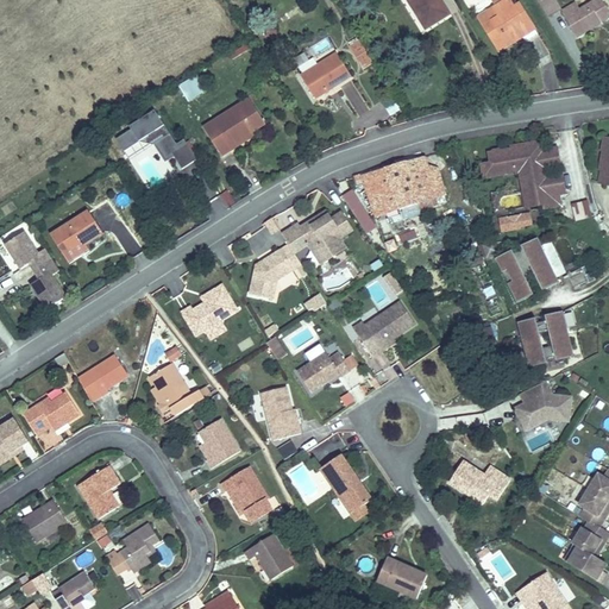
[(408,0),(426,29),(450,14),(440,0),(437,0),(435,1),(435,0),(408,0)]
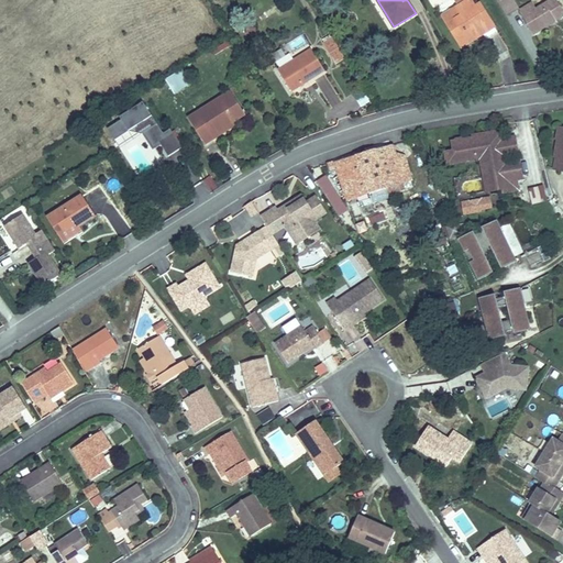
[(457,0),(456,1),(460,7),(464,13),(455,19),(459,23),(450,29),(459,43),(467,37),(470,42),(478,36),(476,32),(481,30),(483,34),(495,28),(481,3),(475,7),(471,0),(457,0)]
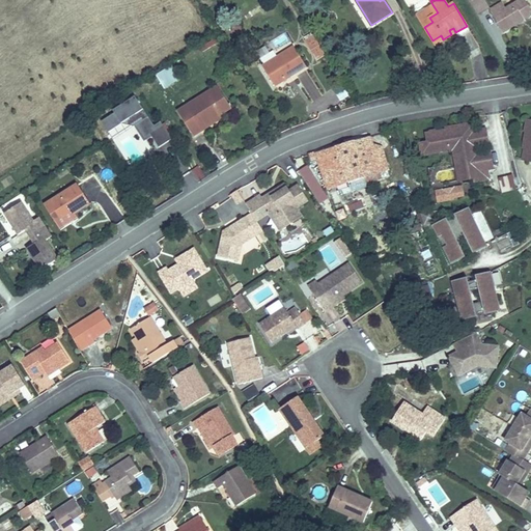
[(482,0),(467,0),(476,14),(487,7),(482,0)]
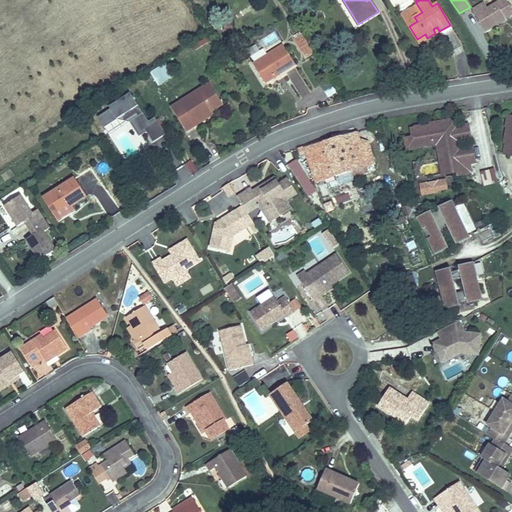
[(511,9),(506,0),(500,0),(487,8),(482,11),(484,14),(476,18),(485,32),(492,27),(490,25),(504,17),(506,19),(511,15),(511,9)]
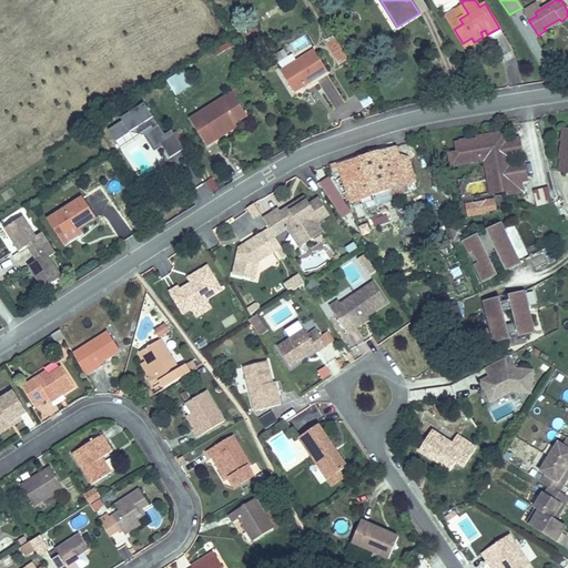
[(540,9),(537,2),(523,11),(528,20),(537,16),(535,12),(540,9)]
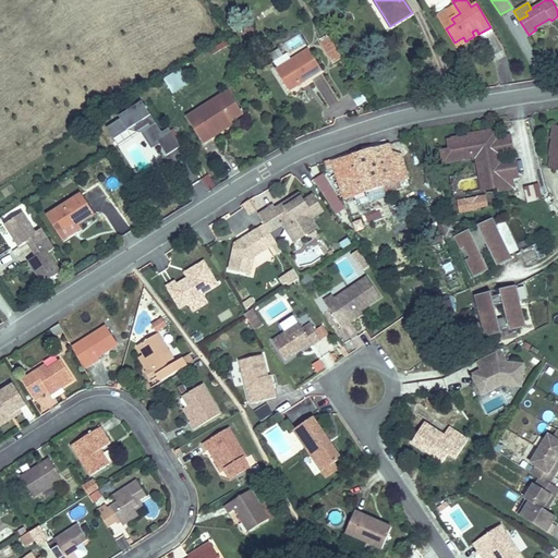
[(439,16),(446,28),(455,23),(451,19),(460,13),(456,7),(439,16)]
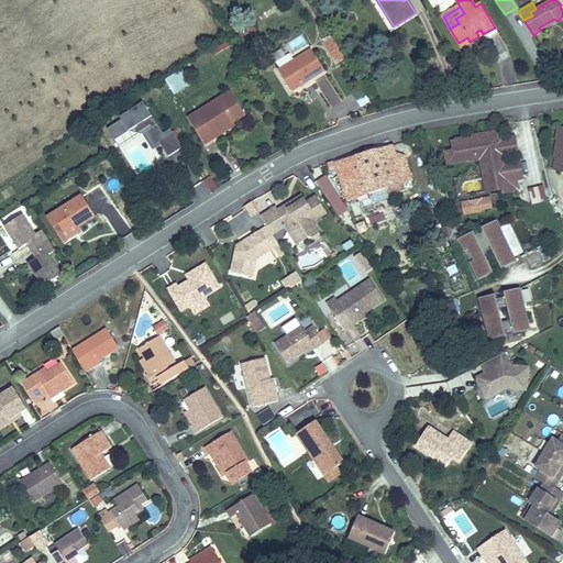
[(541,30),(556,21),(554,19),(539,28),(541,30)]
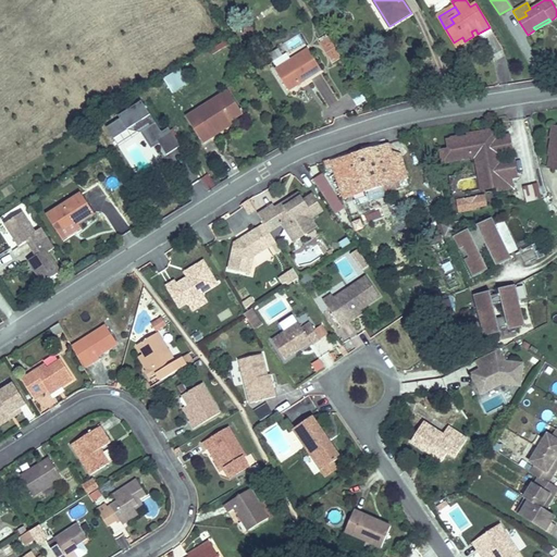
[(332,41),(329,37),(320,42),(323,47),(332,41)]
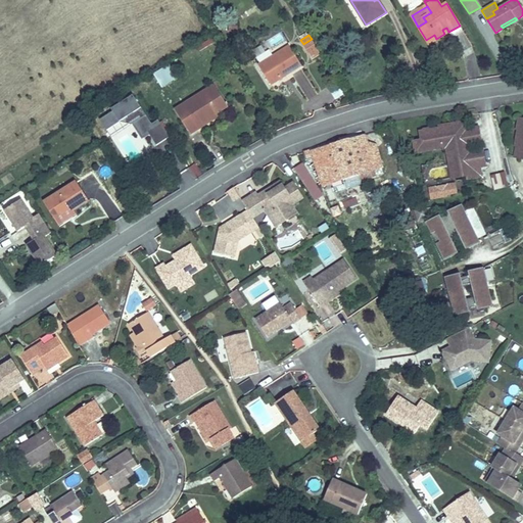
[(426,40),(429,44),(436,39),(434,35),(426,40)]
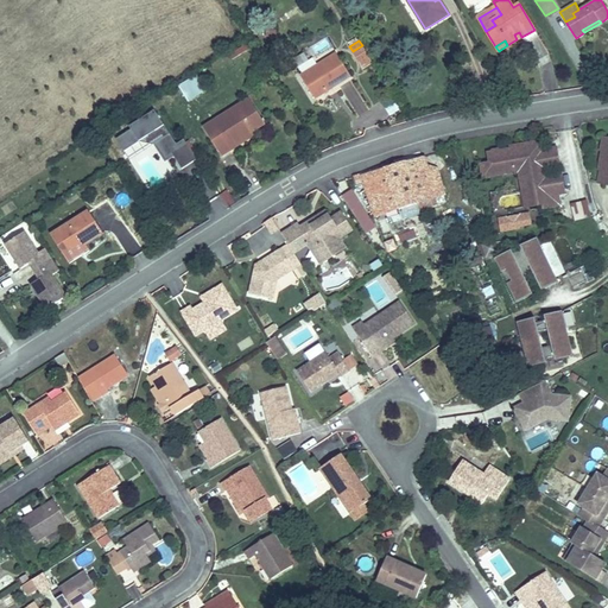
[(232,59),(251,49),(247,44),(229,55),(232,59)]
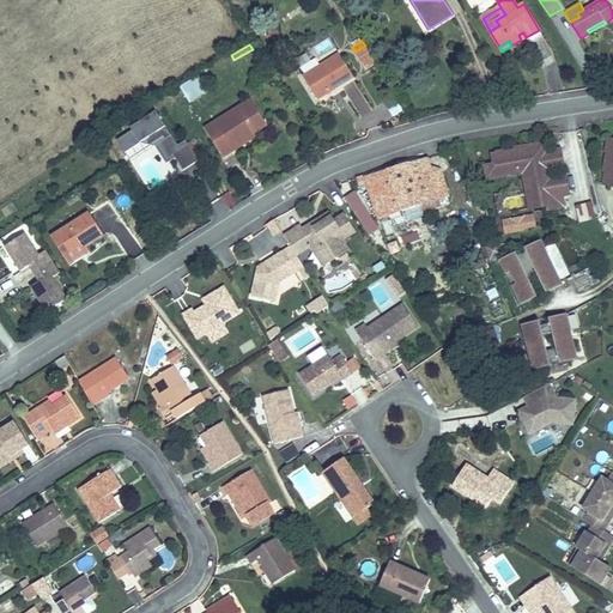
[(365,46),(356,52),(364,65),(374,59),(365,46)]
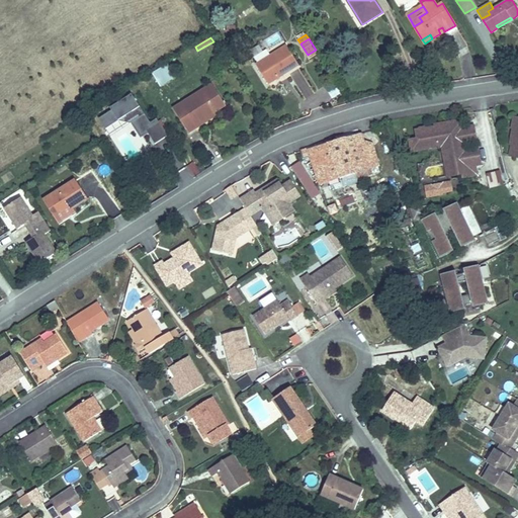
[(286,46),(256,65),(268,84),(298,65),(286,46)]
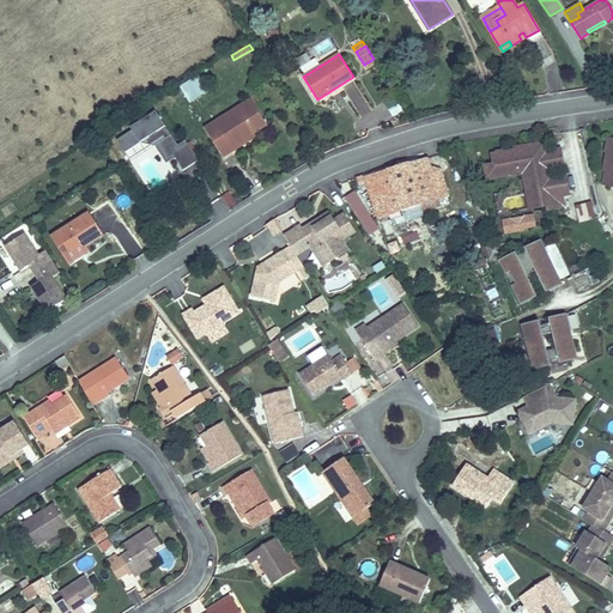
[(376,64),(374,59),(364,65),(366,70),(376,64)]
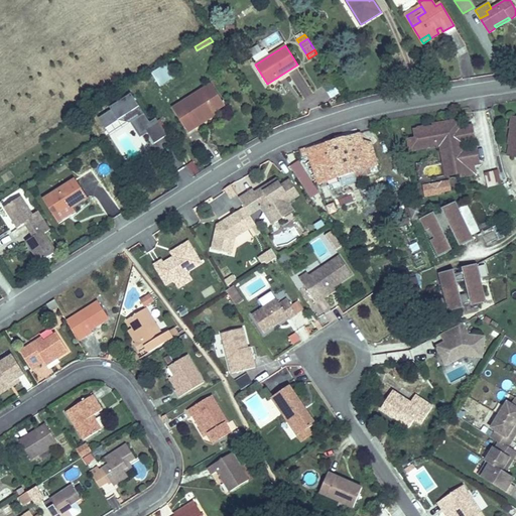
[(175,77),(167,63),(152,74),(160,87),(175,77)]
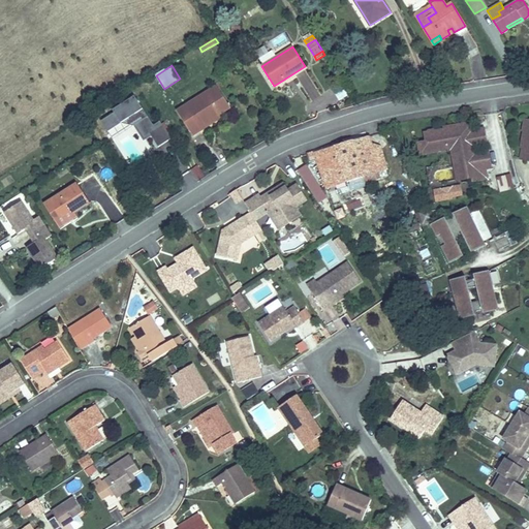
[(201,130),(199,127),(219,115),(230,107),(217,86),(177,112),(192,135),(201,130)]
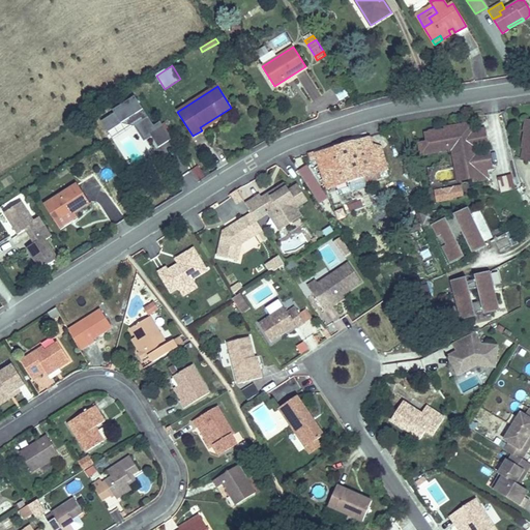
[(154,126),(136,96),(113,111),(115,113),(101,122),(109,133),(121,124),(134,126),(137,125),(145,138),(150,135),(158,148),(172,139),(160,122),(154,126)]
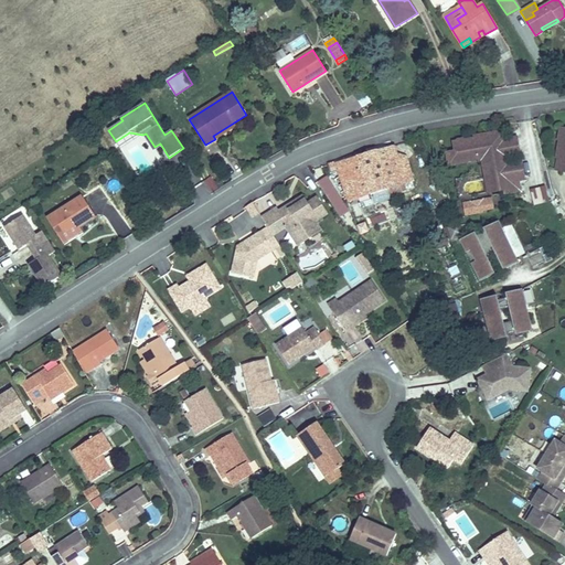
[(236,126),(234,123),(213,136),(215,139),(236,126)]
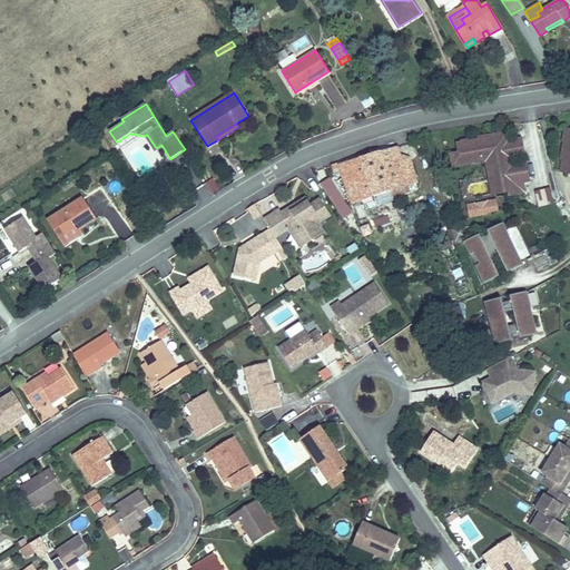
[(468,141),(463,143),(461,145),(459,146),(460,154),(452,156),(453,165),(471,163),(471,160),(482,158),(492,157),(495,174),(500,173),(501,180),(505,179),(508,193),(509,196),(526,193),(523,182),(530,180),(527,163),(511,166),(510,159),(526,157),(522,139),(507,141),(505,134),(492,136),(493,139),(480,141),(471,144),(468,141)]
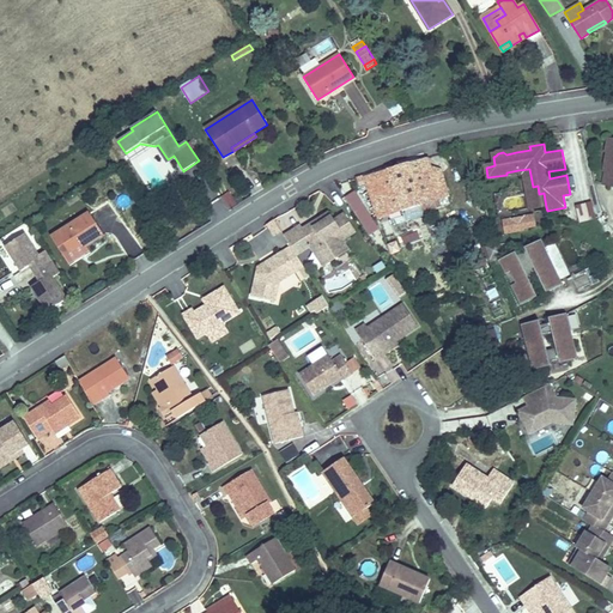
[(426,158),(356,178),(358,188),(368,186),(378,216),(401,208),(402,212),(422,206),(420,201),(437,196),(438,200),(448,196),(441,170),(432,168),(430,169),(426,158)]
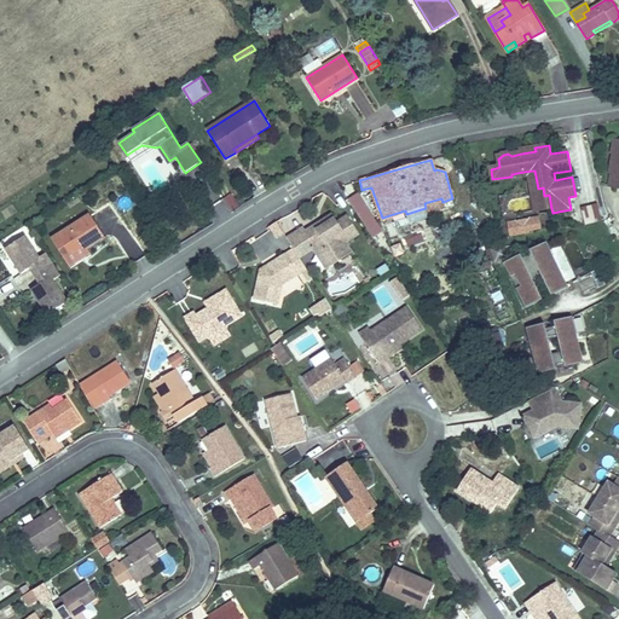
[(534,213),(551,209),(549,195),(544,196),(543,187),(538,189),(534,171),(524,172),(525,175),(528,175),(534,213)]
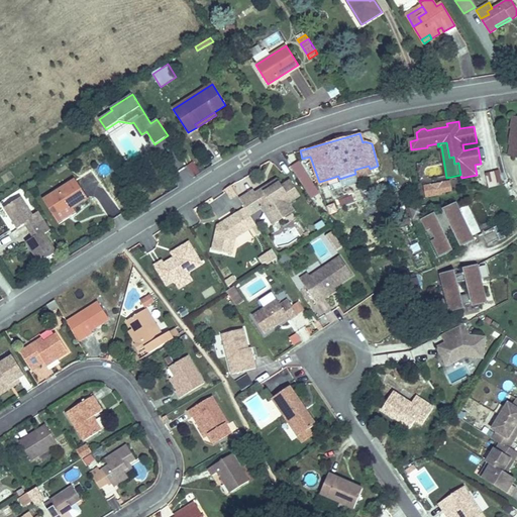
[(292,166),(309,200),(318,195),(302,161),(292,166)]
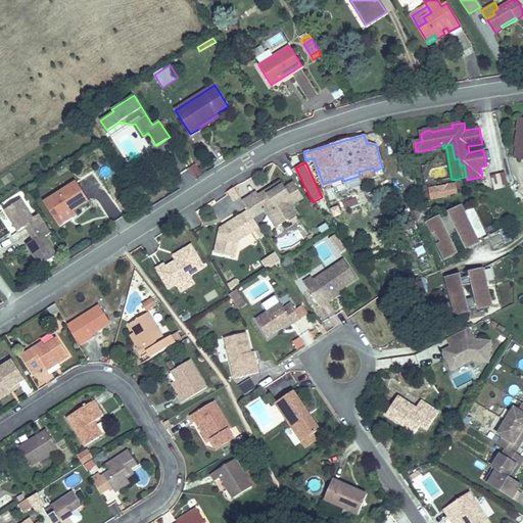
[(197,165),(190,168),(194,179),(201,176),(197,165)]
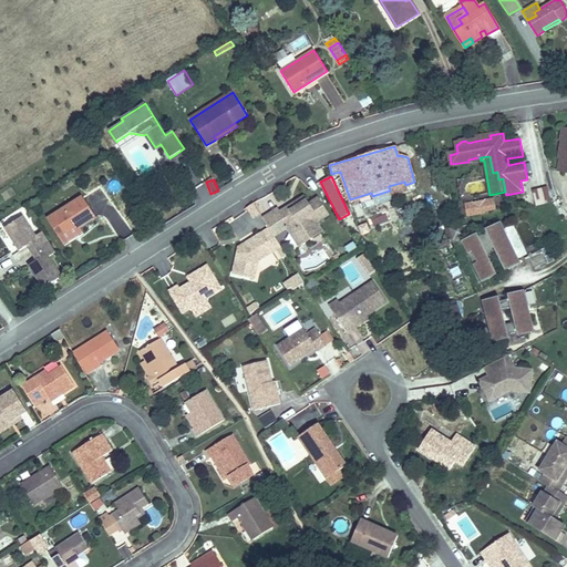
[(404,182),(389,186),(390,191),(392,196),(408,191),(405,185),(404,182)]
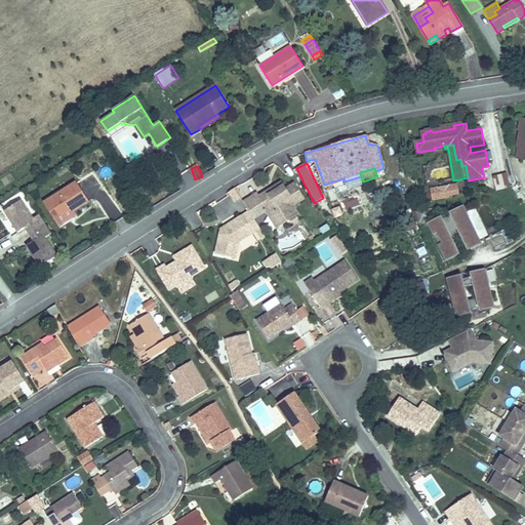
[(507,172),(492,176),(496,191),(511,188),(507,172)]
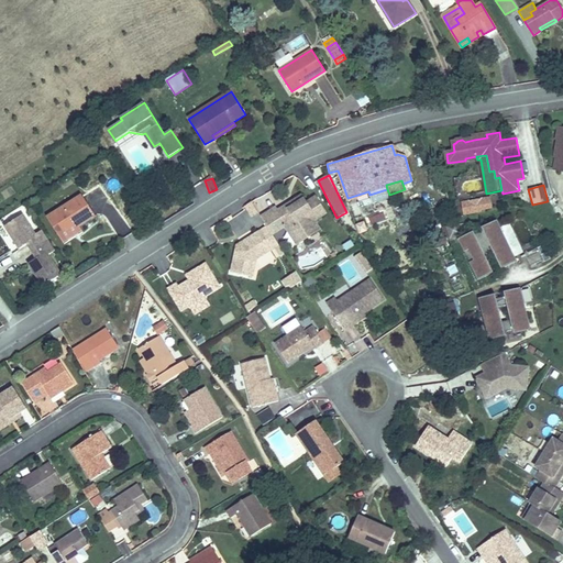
[(368,191),(348,198),(349,201),(370,195),(368,191)]
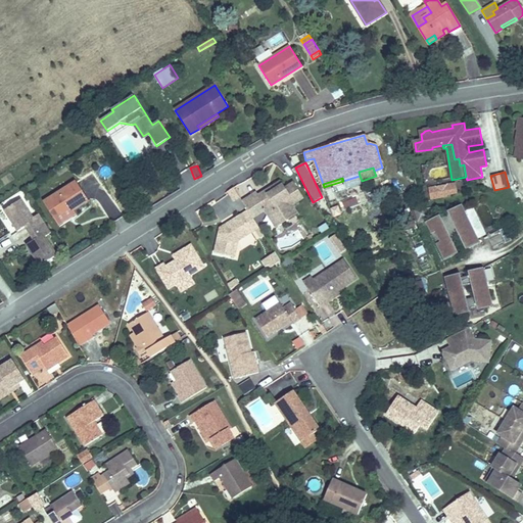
[(70,205),(74,209),(88,200),(77,182),(44,202),(53,217),(70,205)]
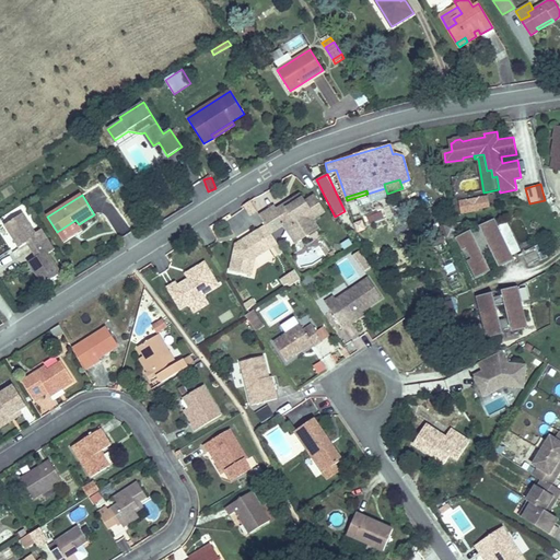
[(324,212),(314,196),(305,202),(300,195),(288,202),(289,203),(290,206),(286,209),(284,208),(282,208),(281,208),(277,210),(275,207),(260,217),(266,225),(269,232),(282,223),(287,230),(300,232),(304,230),(308,235),(318,229),(313,220),(324,212)]
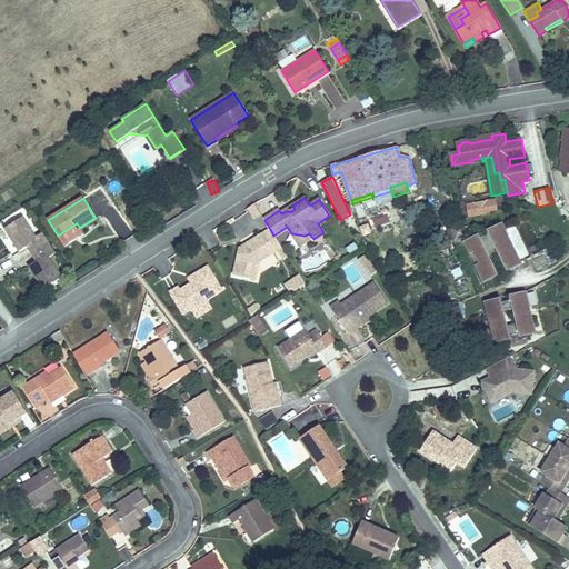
[(421,215),(429,210),(423,201),(416,207),(421,215)]
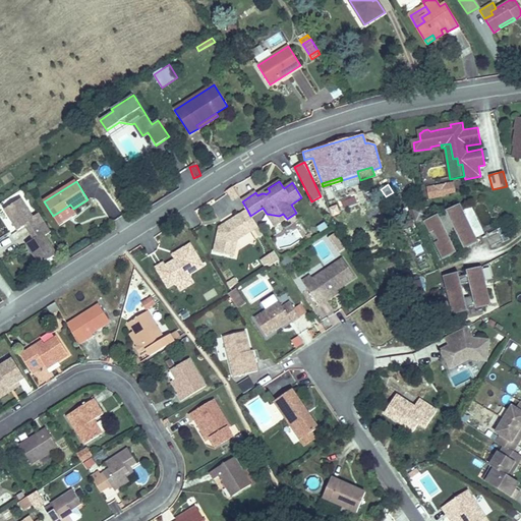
[(453,192),(452,184),(443,186),(443,190),(440,190),(440,186),(428,188),(430,197),(444,195),(444,193),(453,192)]
